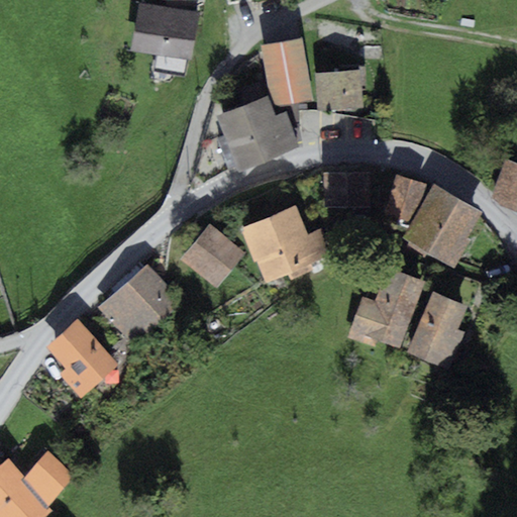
[(198,13),(139,2),(130,50),(156,56),(153,71),(186,77),(198,13)]
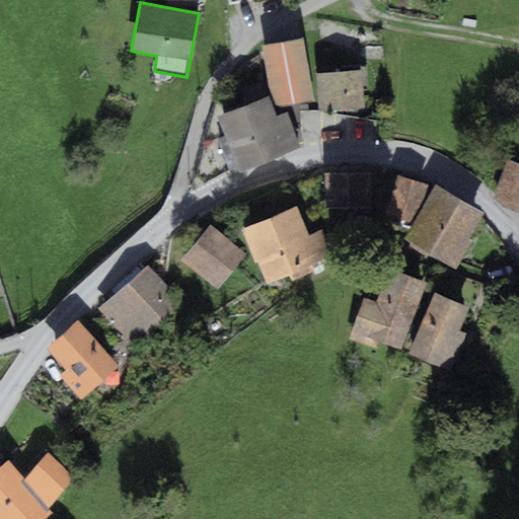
[(303,40),(262,46),(272,106),(313,100),(303,40)]
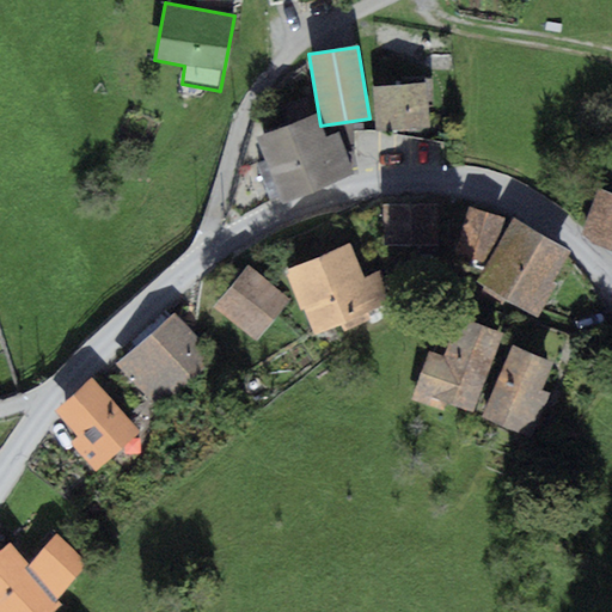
[(426,84),(373,86),(375,130),(428,128),(426,84)]
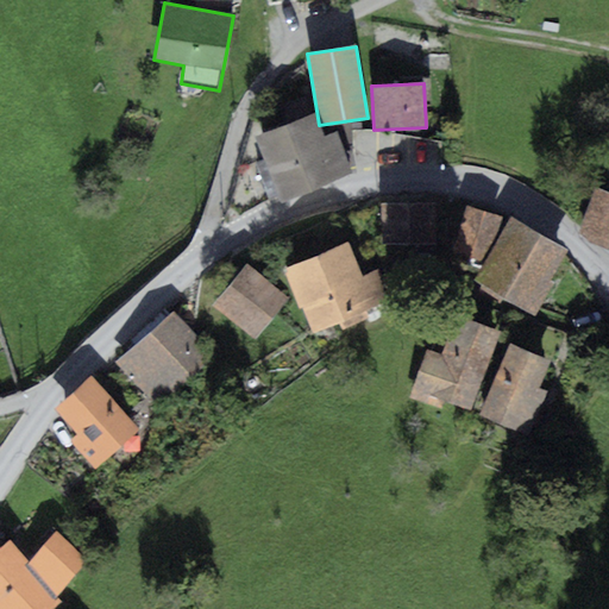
[(313,113),(256,136),(281,201),(353,174),(337,131),(322,137),(313,113)]
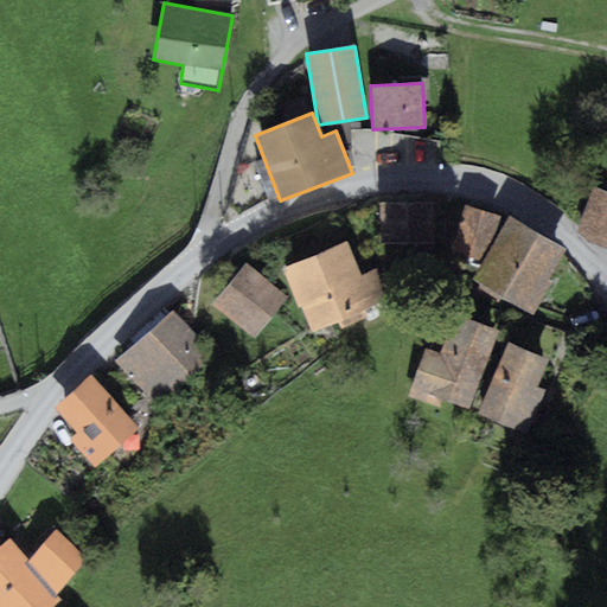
[(606,191),(594,186),(575,235),(606,247),(606,191)]
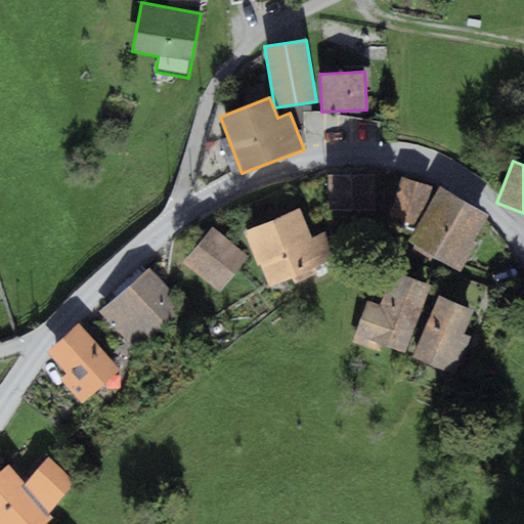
[(374,175),(326,175),(326,205),(374,206),(374,175)]
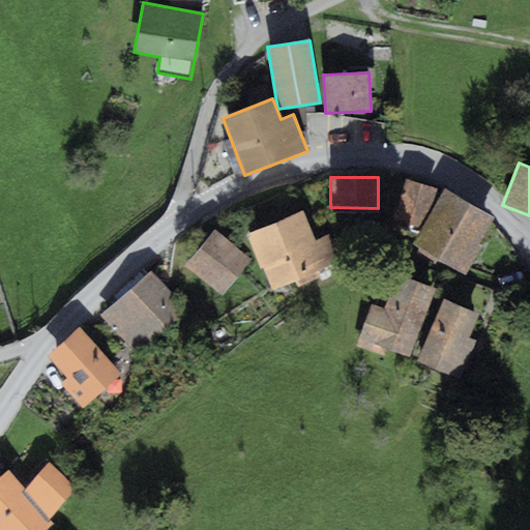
[(437,188),(406,179),(393,218),(421,228),(432,210),(437,188)]
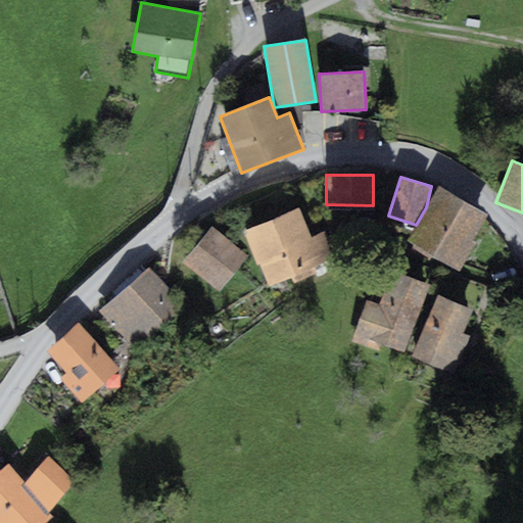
[(487,216),(438,187),(426,207),(416,225),(407,240),(460,272),(477,242),(473,240),(487,216)]
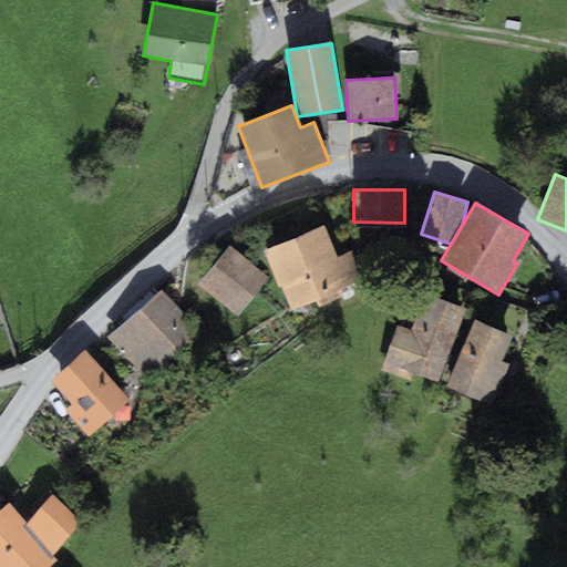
[(323,226),(265,249),(289,308),(357,280),(347,254),(336,258),(323,226)]
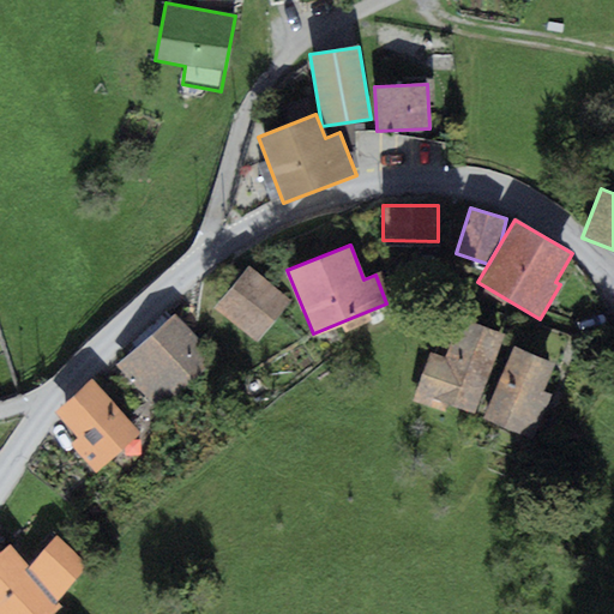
[(292,300),(248,265),(214,307),(257,342),(292,300)]
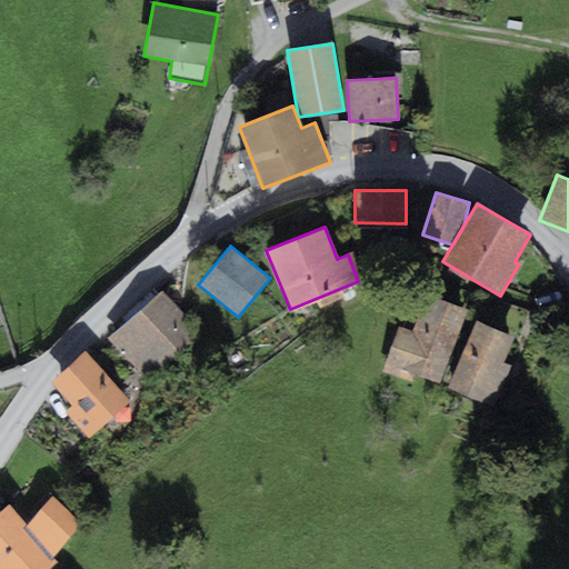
[(162,290),(108,338),(145,380),(200,332),(162,290)]
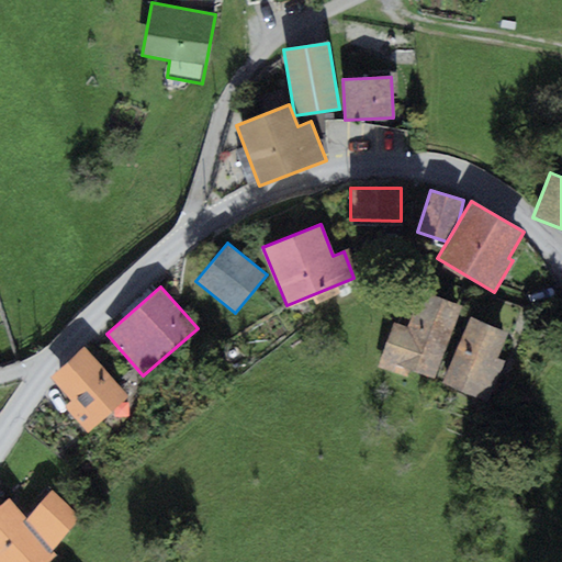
[(460,305),(419,291),(407,327),(393,322),(378,367),(406,378),(409,370),(435,379),(460,305)]
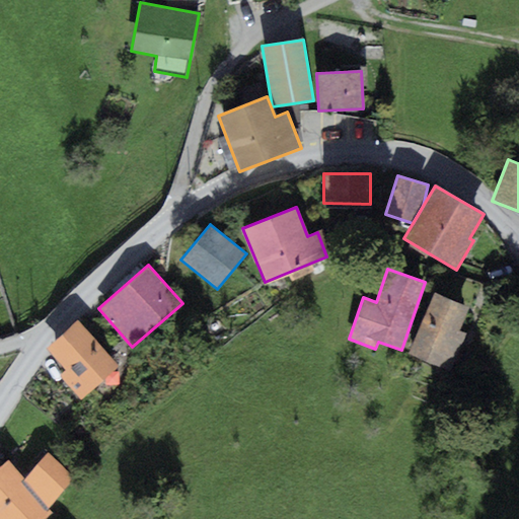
[(468,307),(434,293),(409,353),(451,370),(465,335),(458,331),(468,307)]
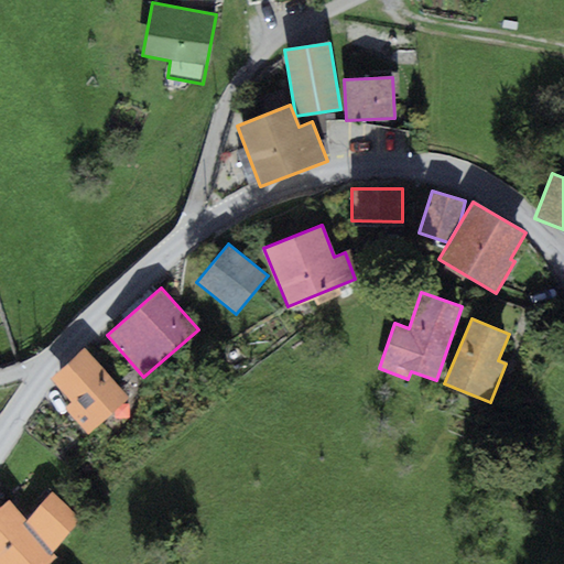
[(128,398),(84,348),(50,378),(71,402),(64,408),(87,434),(128,398)]
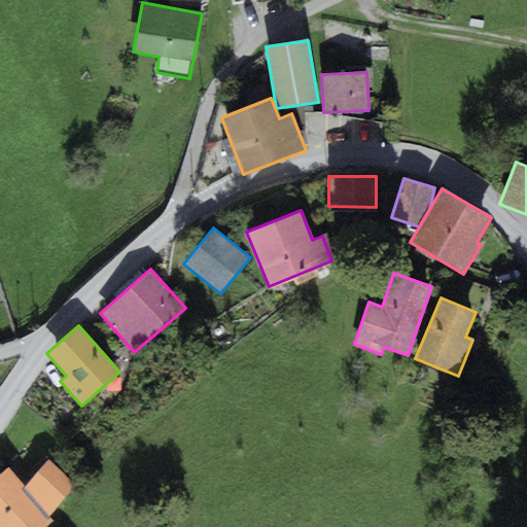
[(7,466),(0,472),(0,526),(45,526),(54,520),(49,515),(75,485),(48,459),(25,487),(7,466)]
